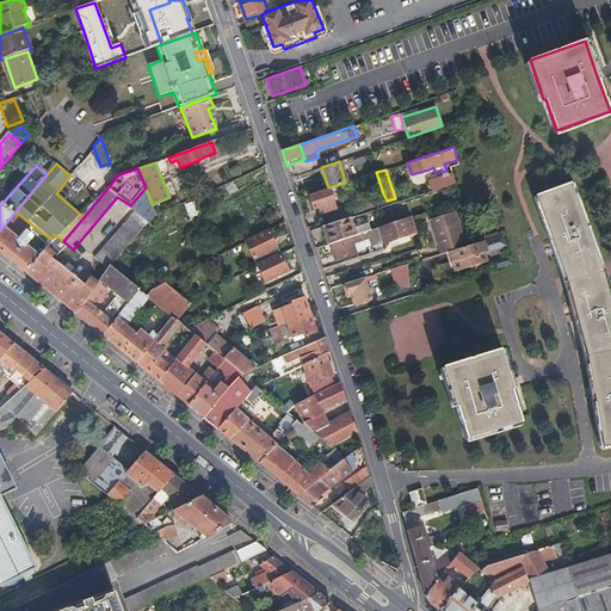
[(454,184),(450,174),(429,181),(432,191),(454,184)]
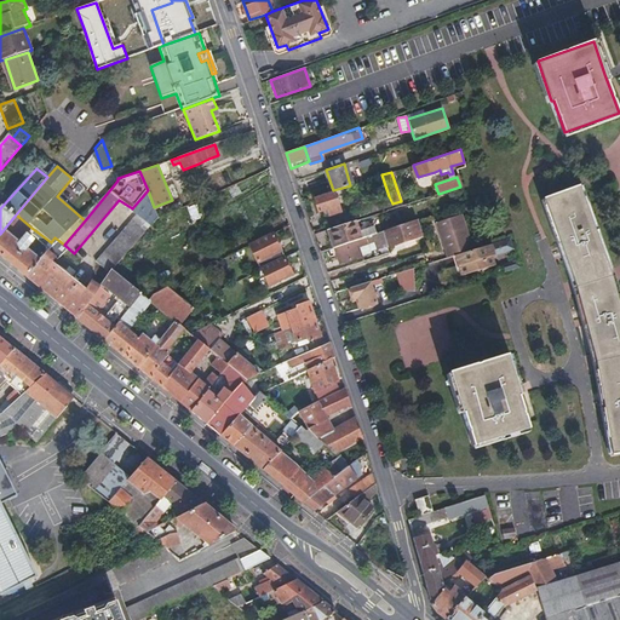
[(346,187),(333,190),(333,193),(313,199),(316,208),(325,205),(326,210),(338,206),(334,195),(349,190),(346,187)]
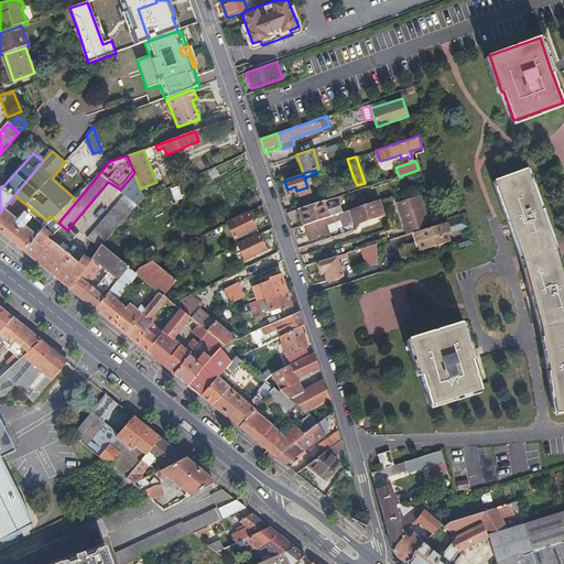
[(530,207),(514,172),(483,183),(492,206),(513,258),(514,264),(530,311),(535,334),(542,355),(554,413),(563,409),(563,310),(550,261),(546,253),(530,207)]
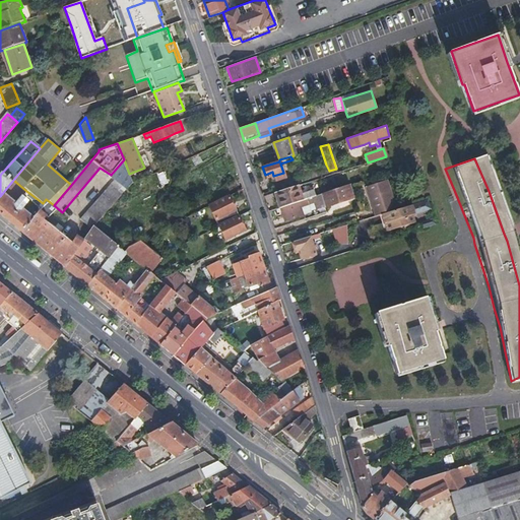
[(314,169),(316,175),(329,171),(326,165),(314,169)]
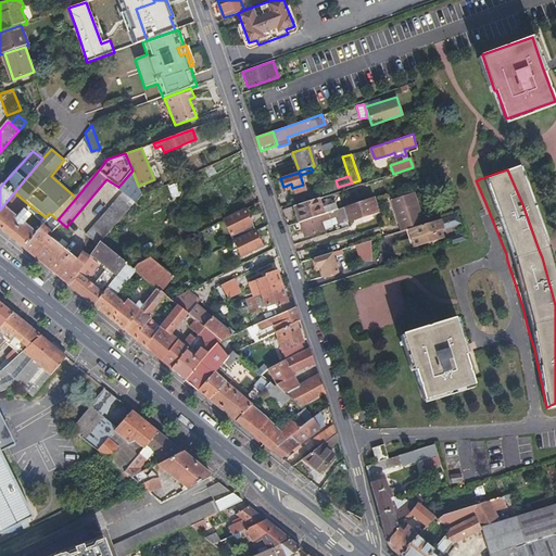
[(321,185),(324,192),(338,187),(336,180),(321,185)]
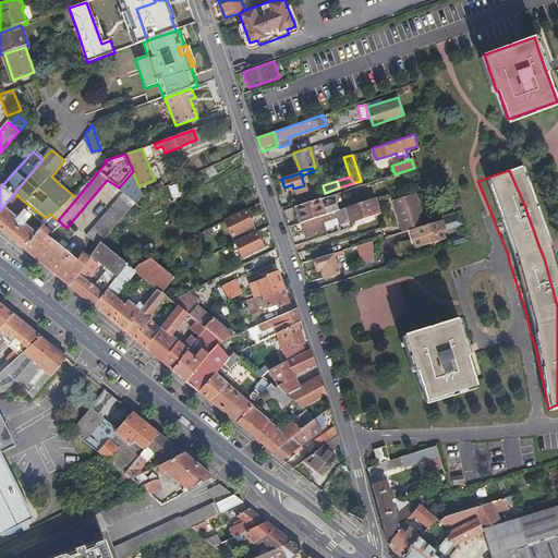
[(169,185),(172,198),(180,197),(177,184),(169,185)]
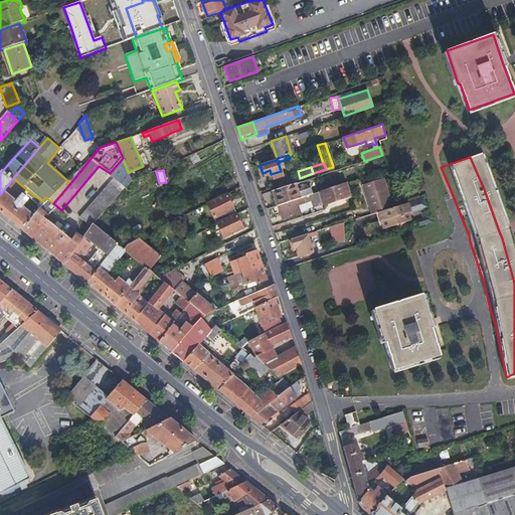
[(321,178),(325,189),(333,186),(328,175),(321,178)]
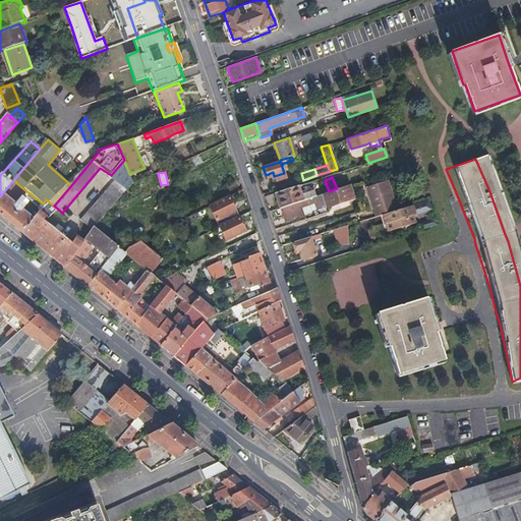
[(13,180),(0,196),(0,215),(21,232),(35,217),(21,206),(25,200),(21,197),(26,191),(13,180)]
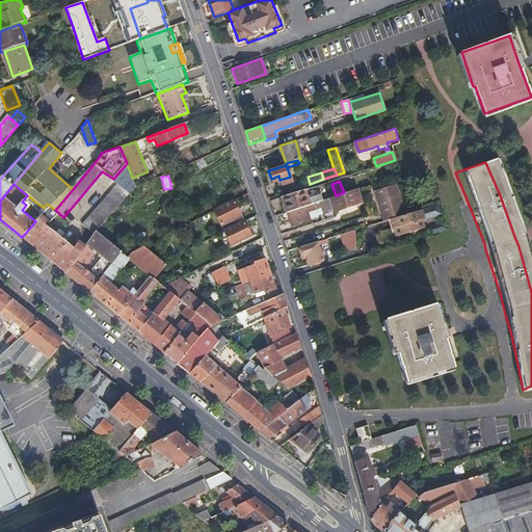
[(390,218),(405,214),(396,184),(374,191),(383,220),(390,218)]
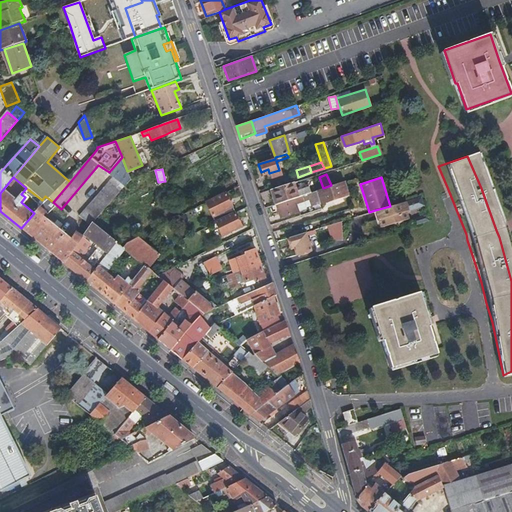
[(92,227),(96,222),(125,186),(114,178),(81,218),(92,227)]
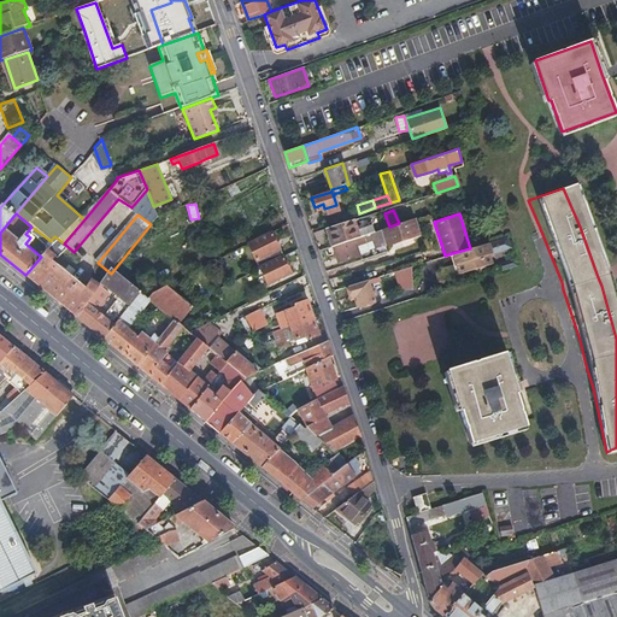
[(368,215),(351,219),(354,229),(370,224),(368,215)]
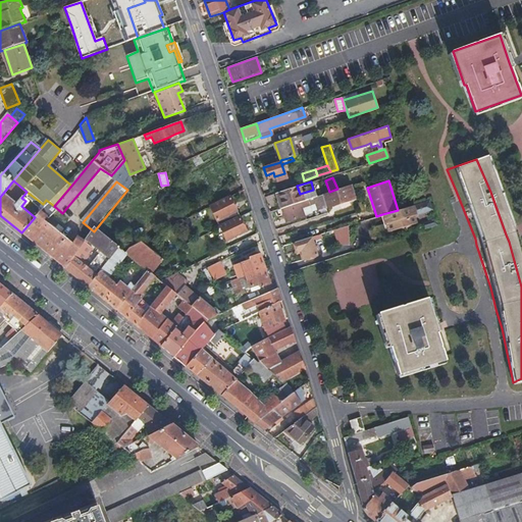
[(353,198),(349,185),(337,189),(329,192),(320,195),(324,207),(353,198)]
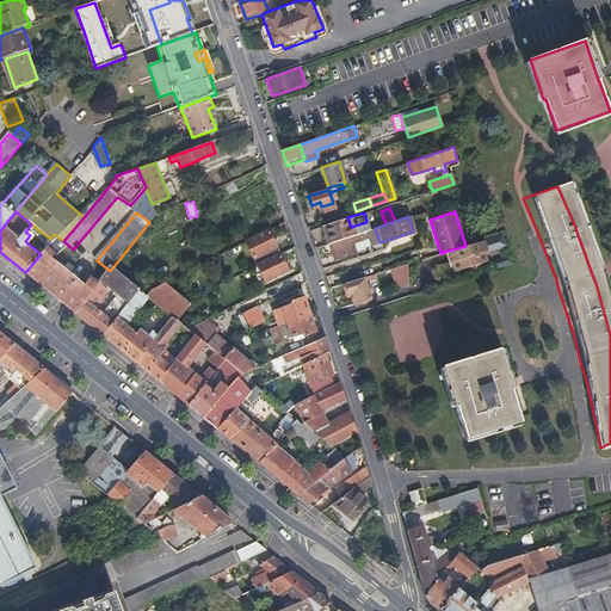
[(321,227),(327,244),(328,244),(369,229),(366,222),(351,227),(347,217),(321,227)]
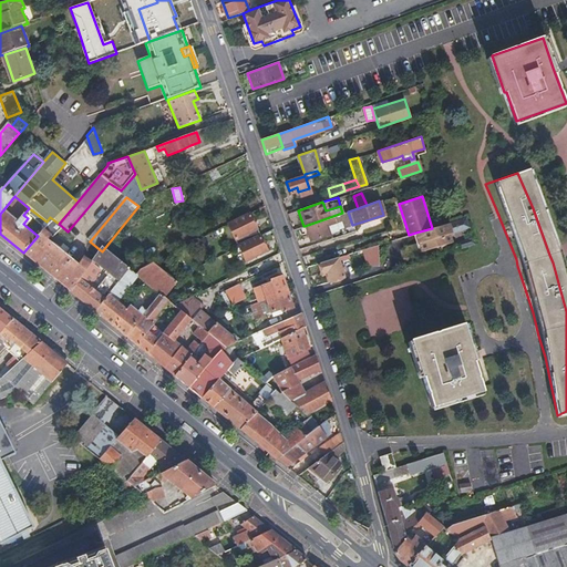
[(260,234),(251,210),(228,220),(237,243),(260,234)]
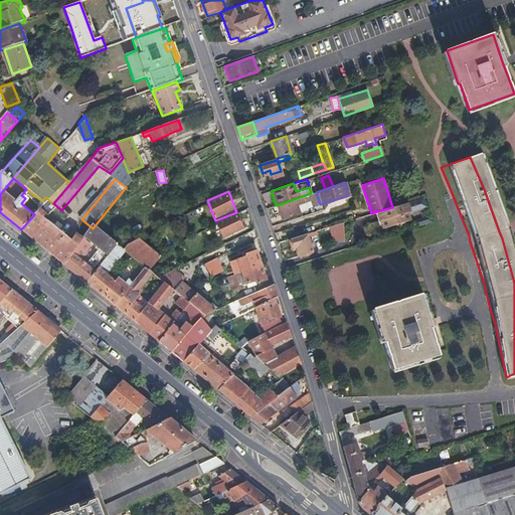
[(313,206),(320,204),(316,192),(311,193),(277,205),(279,210),(281,218),(298,213),(295,205),(300,203),(304,201),(310,199),(313,206)]
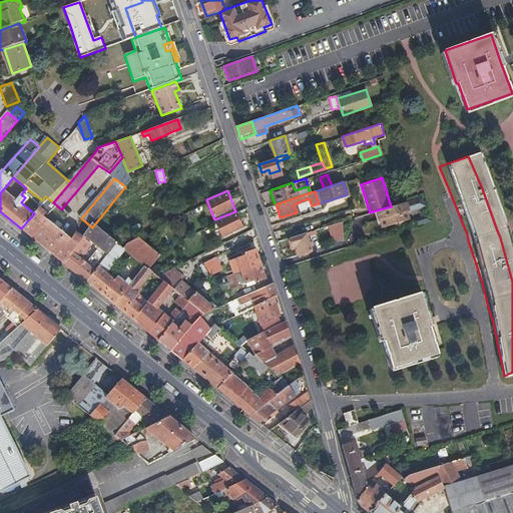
[(422,196),(399,203),(391,206),(376,210),(382,228),(409,220),(407,212),(425,206),(422,196)]
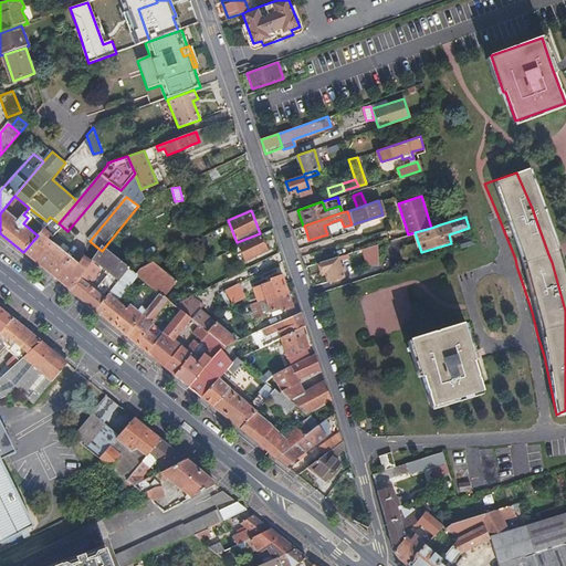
[(337,229),(344,227),(341,219),(334,221),(337,229)]
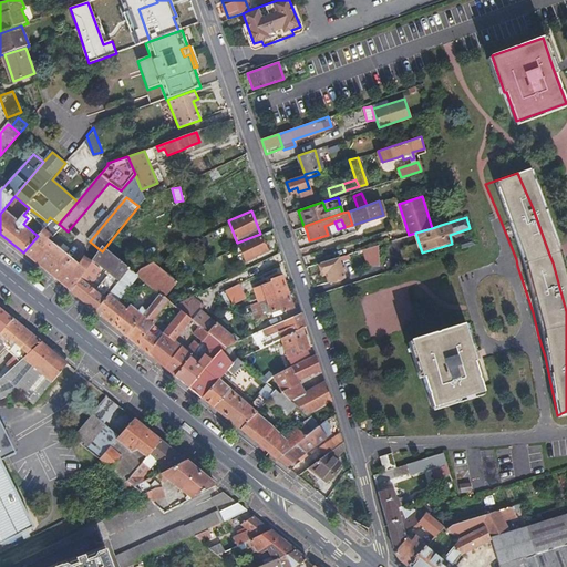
[(51,234),(50,235),(59,241),(68,232),(59,224),(54,228),(51,234)]
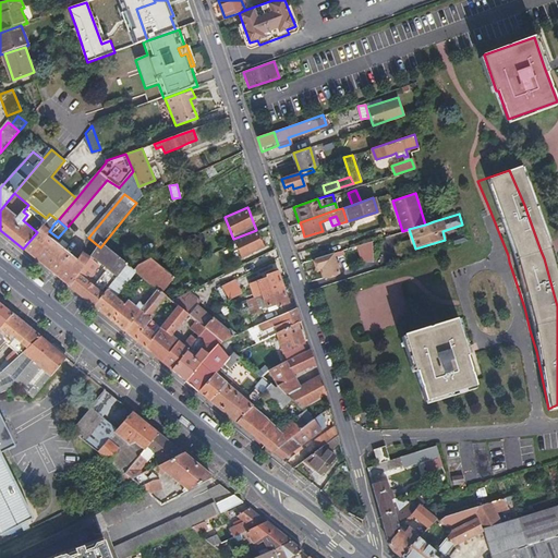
[(37,232),(23,249),(69,286),(91,259),(83,253),(77,261),(73,262),(69,257),(70,255),(51,240),(49,240),(45,238),(46,234),(49,231),(50,230),(43,225),(37,232)]
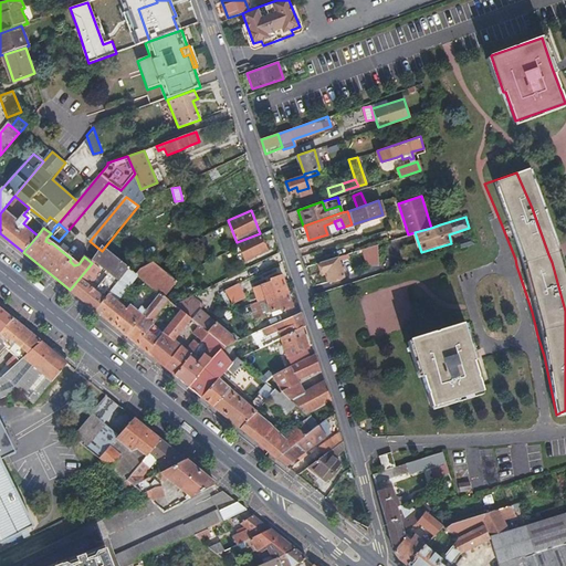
[(266,249),(260,233),(237,242),(243,258),(266,249)]
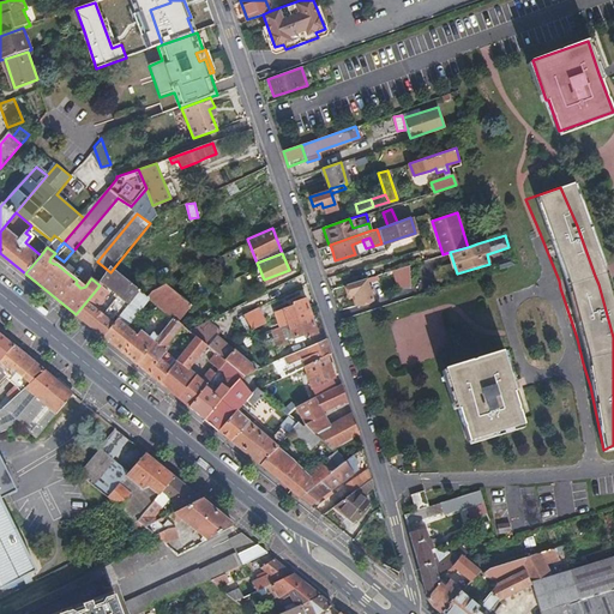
[(498,263),(500,270),(515,265),(512,258),(498,263)]
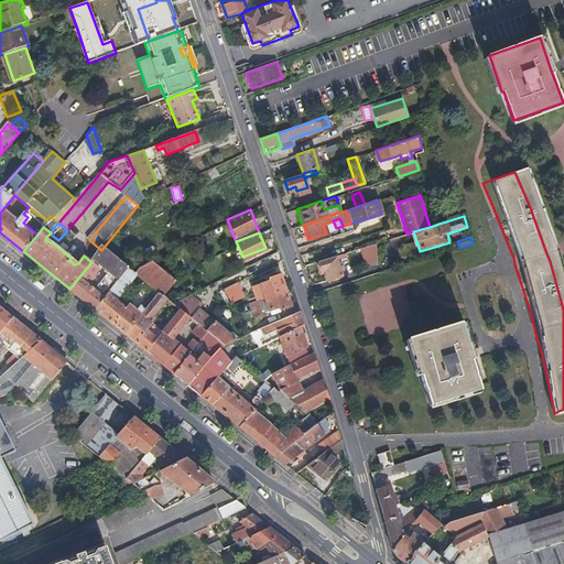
[(364,264),(376,264),(376,263),(376,243),(360,248),(364,264)]
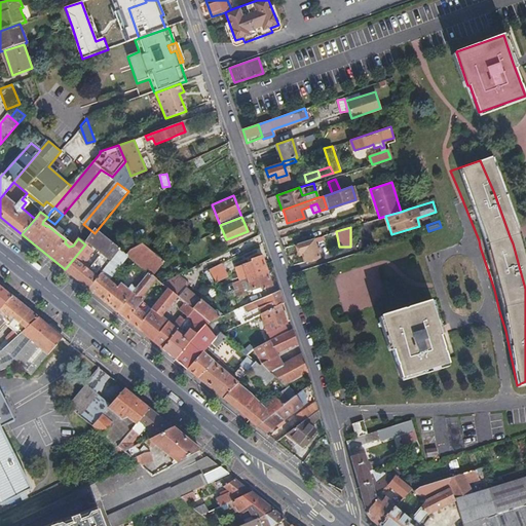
[(65,269),(88,289),(106,270),(124,250),(99,228),(95,233),(88,240),(105,255),(89,271),(83,266),(91,258),(89,256),(95,251),(86,243),(85,245),(65,269)]
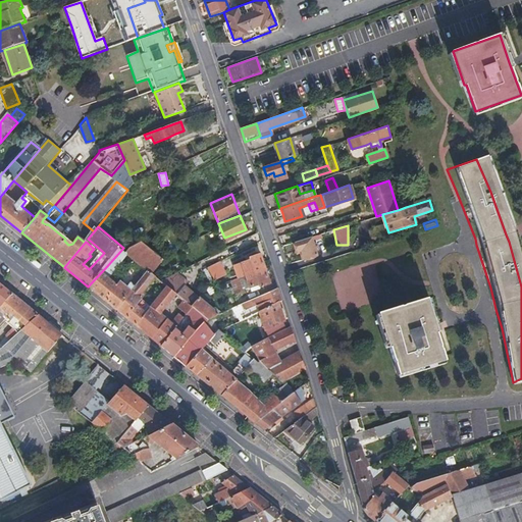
[(309,238),(294,243),(296,252),(299,251),(302,259),(315,255),(309,238)]
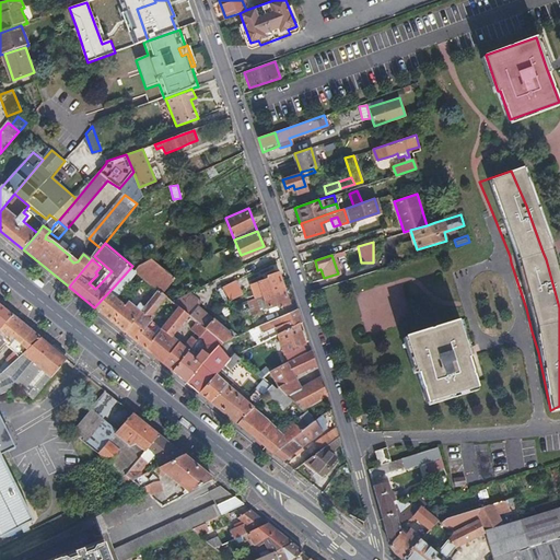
[(138,271),(158,288),(170,273),(151,256),(143,261),(138,271)]
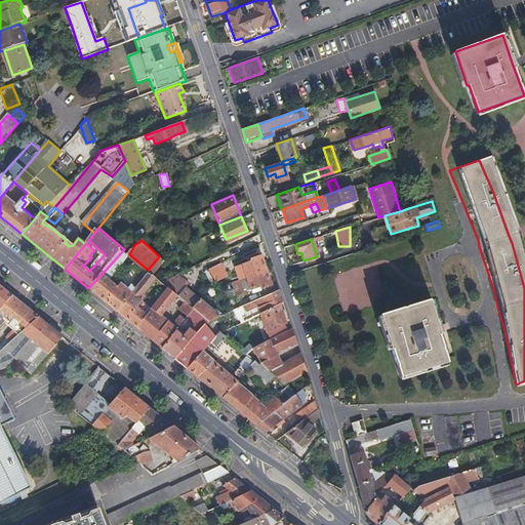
[(249,277),(266,271),(260,257),(250,260),(251,264),(237,269),(241,280),(242,279),(249,277)]
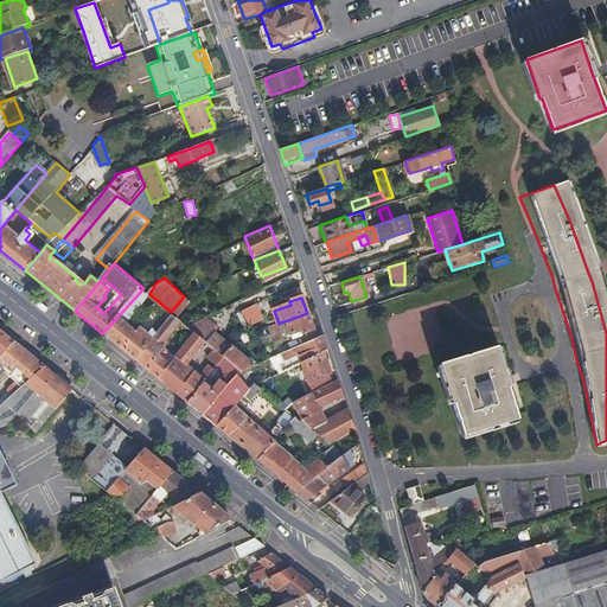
[(257,320),(253,305),(237,312),(243,326),(257,320)]
